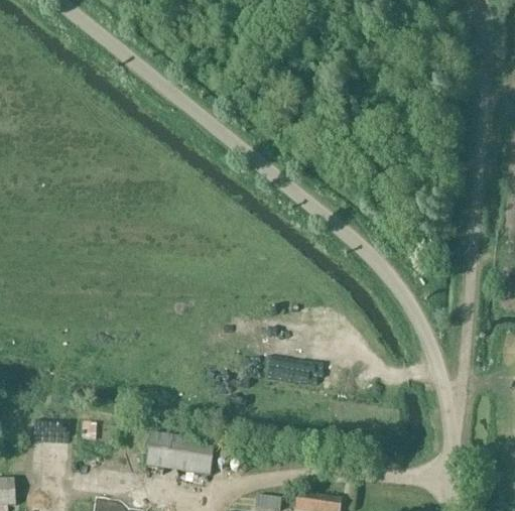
[(312,308),(289,307),(289,316),(312,316),(312,308)]
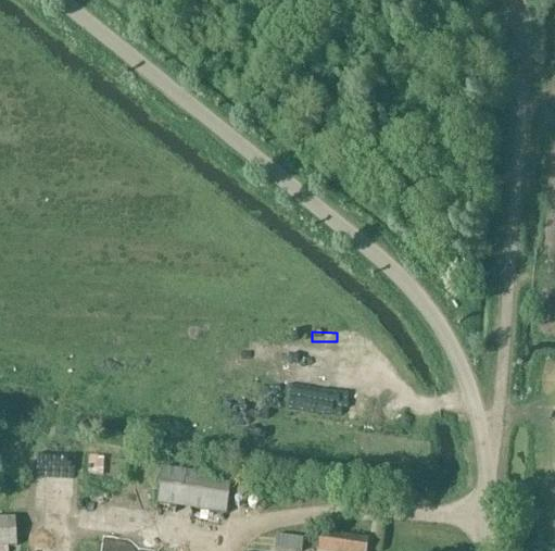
[(83,449),(83,463),(98,463),(99,450),(83,449)]
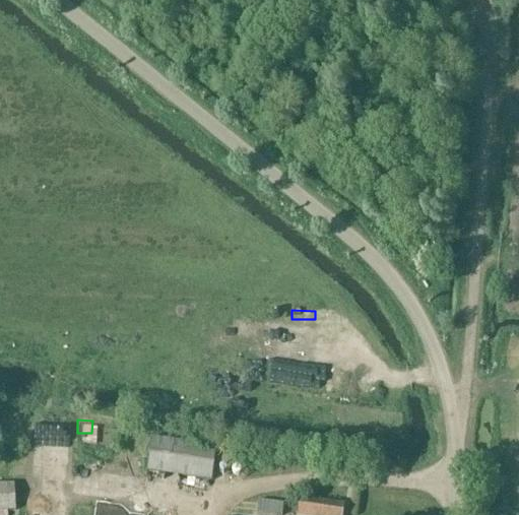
[(216,444),(152,435),(147,468),(211,477),(216,444)]
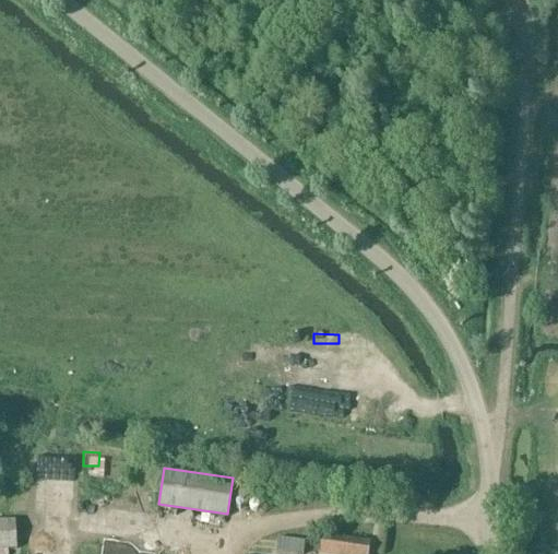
[(0,545),(16,545),(16,517),(0,517),(0,545)]
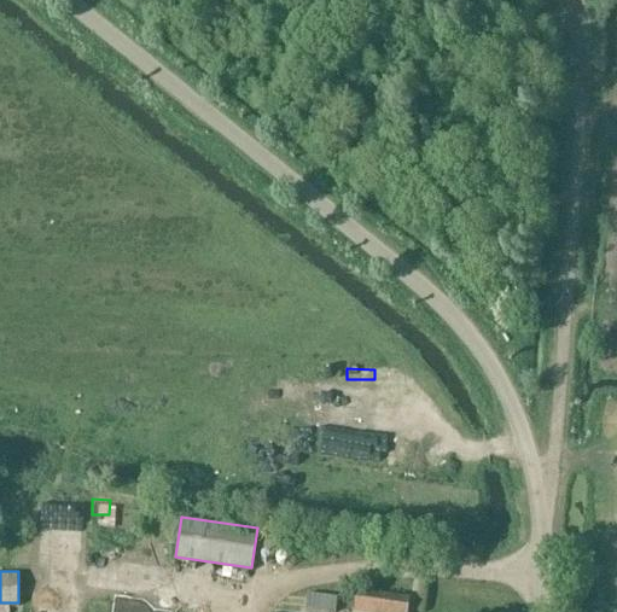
[(407,611),(411,596),(355,589),(353,608),(379,611),(407,611)]
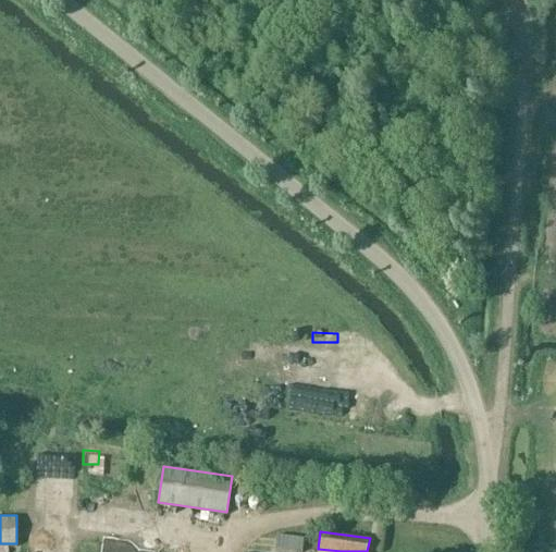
[(305,536),(276,532),(275,546),(303,550),(305,536)]
